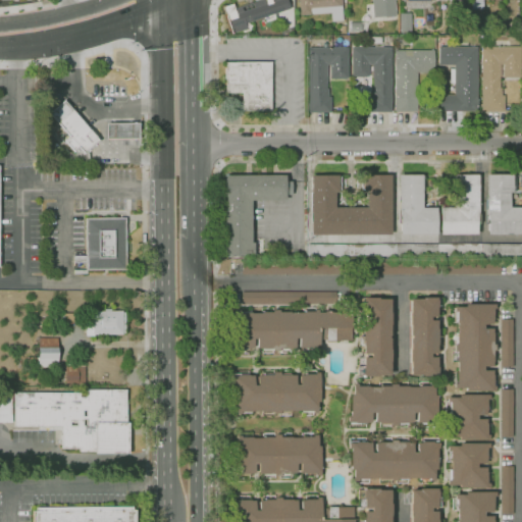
[(231,35),(223,11),(258,0),(286,0),(290,8),(245,23),(247,29),(231,35)]
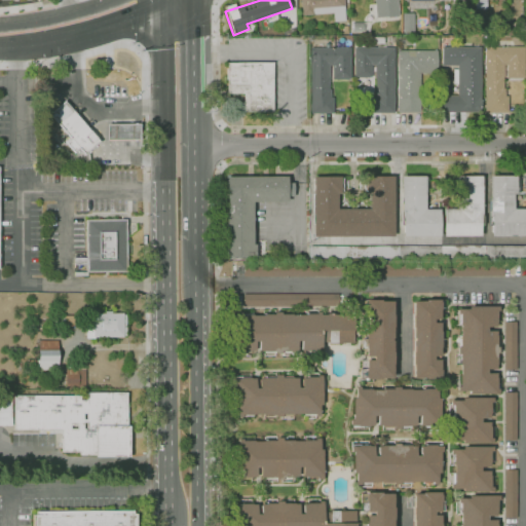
[(334,22),(333,13),(302,15),(300,0),(343,0),(345,21),(334,22)]
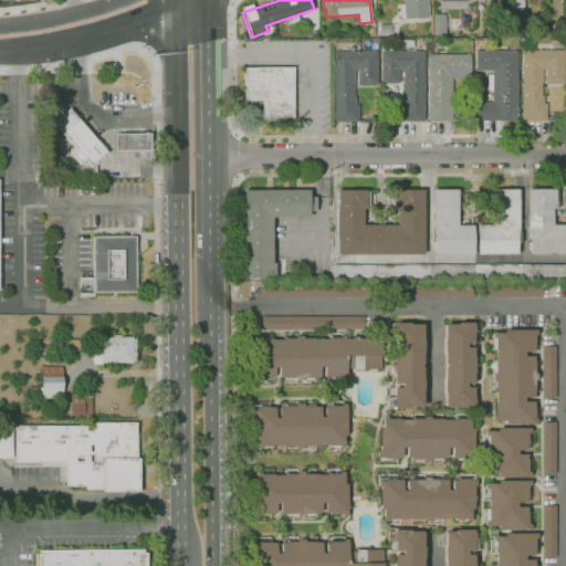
[(404,19),(402,0),(428,0),(429,17),(404,19)]
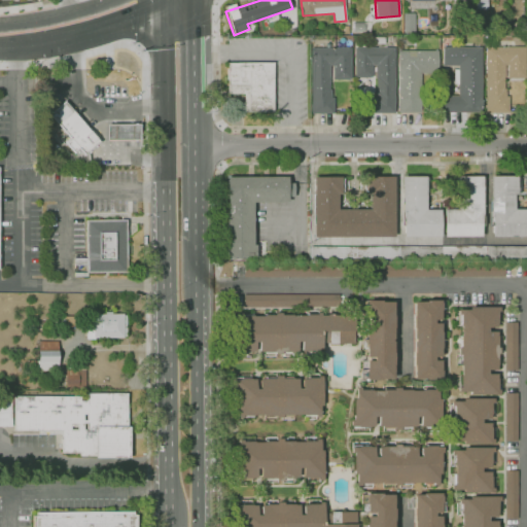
[(403,34),(403,13),(415,13),(415,34),(403,34)]
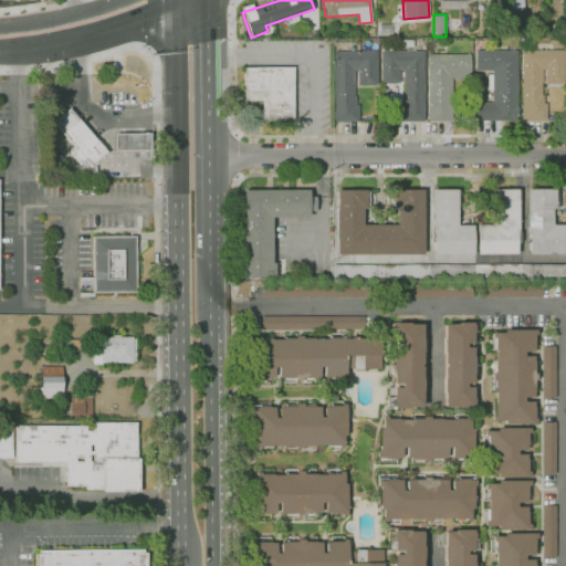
[(397,34),(379,33),(379,23),(398,24),(397,34)]
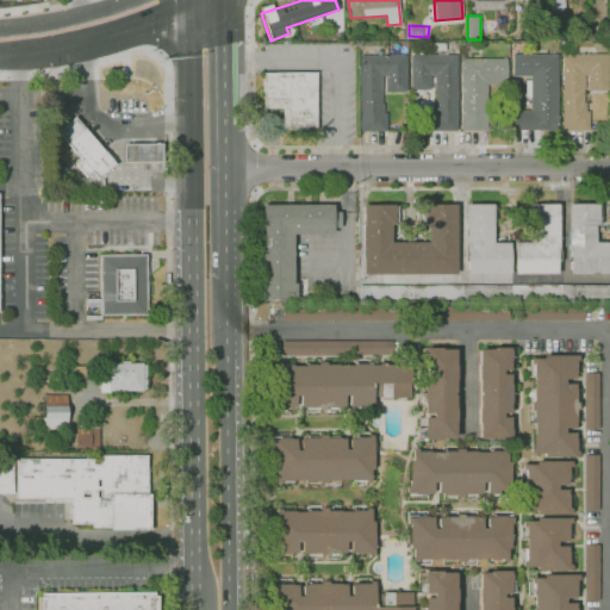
[(558,130),(512,130),(512,111),(530,111),(530,98),(526,98),(526,80),(530,80),(530,76),(512,76),(512,55),(556,54),(558,130)]
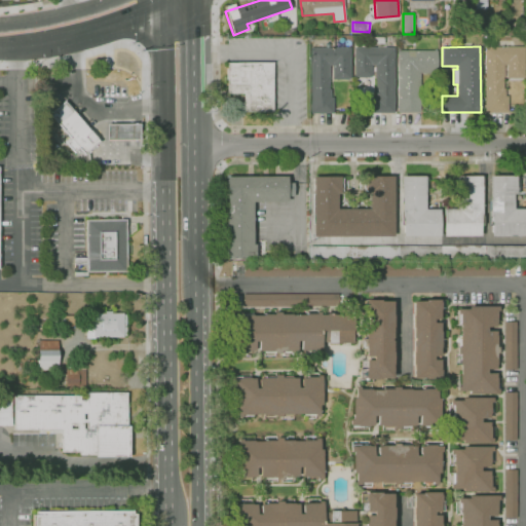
[(508,112),(485,112),(484,47),(524,46),(525,78),(506,78),(506,65),(503,66),(504,77),(503,77),(503,88),(504,88),(504,96),(508,96),(508,112)]
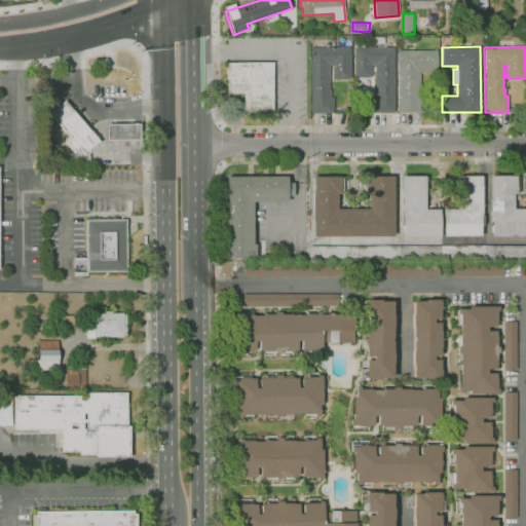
[(333,113),(310,114),(310,47),(349,47),(349,79),(332,79),(332,66),(329,66),(329,89),(330,89),(330,98),(333,98),(333,113)]
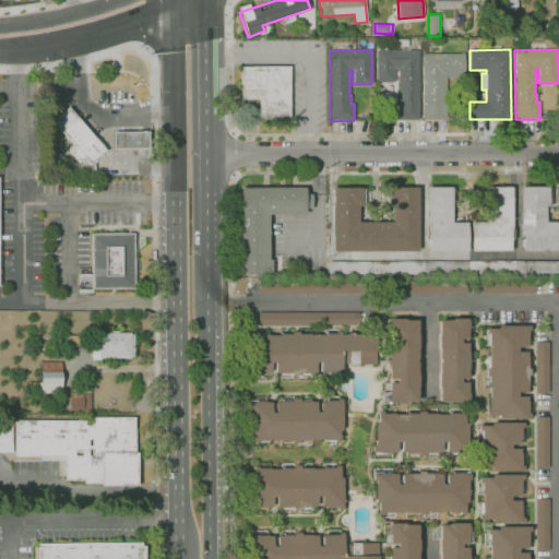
[(418,120),(394,120),(394,103),(397,103),(397,95),(399,95),(399,84),(397,84),(397,70),(394,70),(394,82),(376,82),(376,50),(418,50),(418,120)]
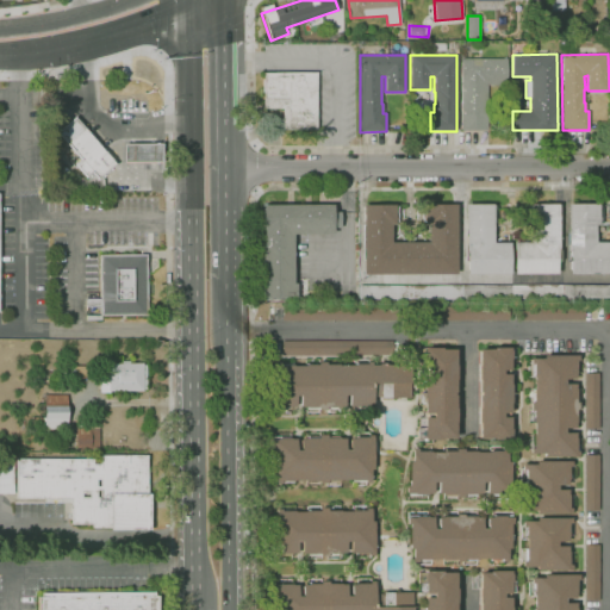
[(487,130),(461,130),(461,58),(508,58),(508,85),(487,85),(487,130)]
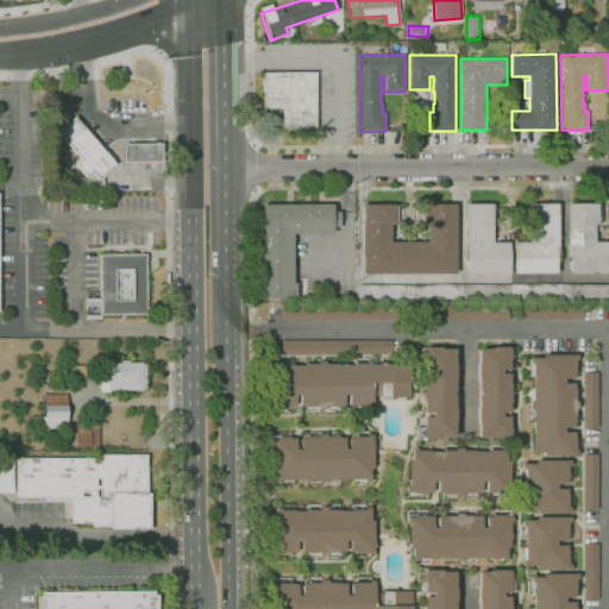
[(316,130),(282,130),(282,108),(263,108),(263,73),(315,73),(316,130)]
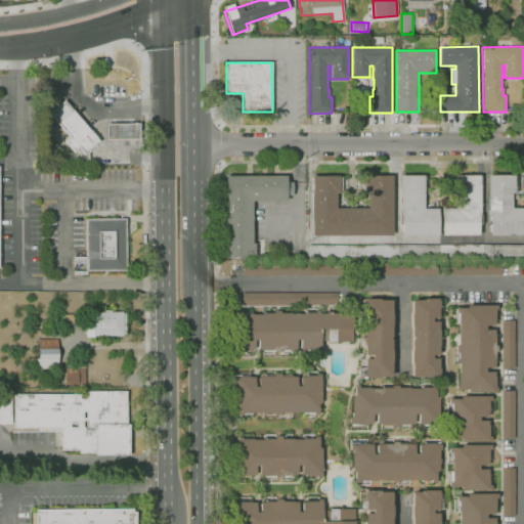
[(84,155),(79,148),(74,153),(63,141),(69,137),(49,115),(64,101),(99,141),(84,155)]
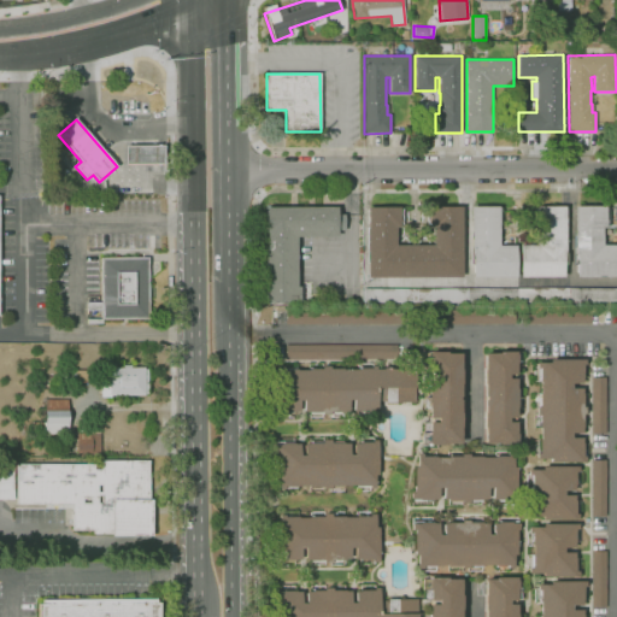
[(127,164),(127,147),(164,146),(164,163),(127,164)]
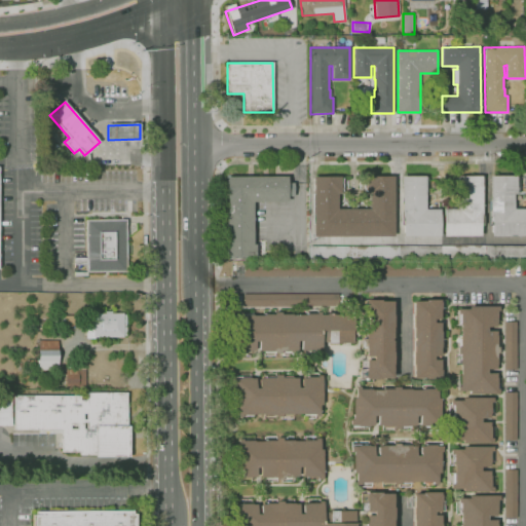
[(440,236),(403,236),(403,225),(401,225),(401,197),(402,197),(402,177),(424,176),(424,178),(426,177),(426,191),(424,191),(425,210),(439,210),(440,236)]
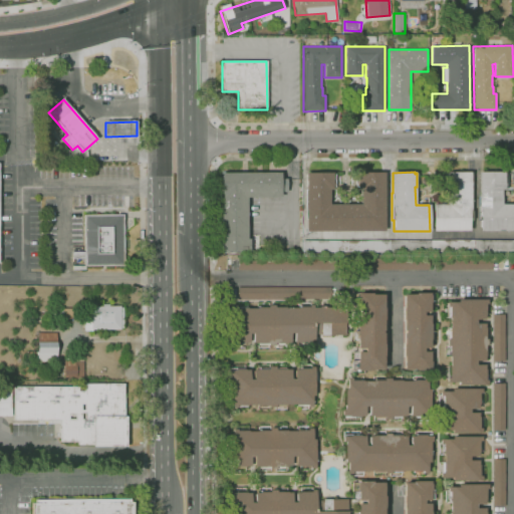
[(470,230),(434,231),(434,205),(448,205),(448,180),(445,180),(445,173),(448,173),(470,172),(471,211),(472,211),(472,220),(470,220),(470,230)]
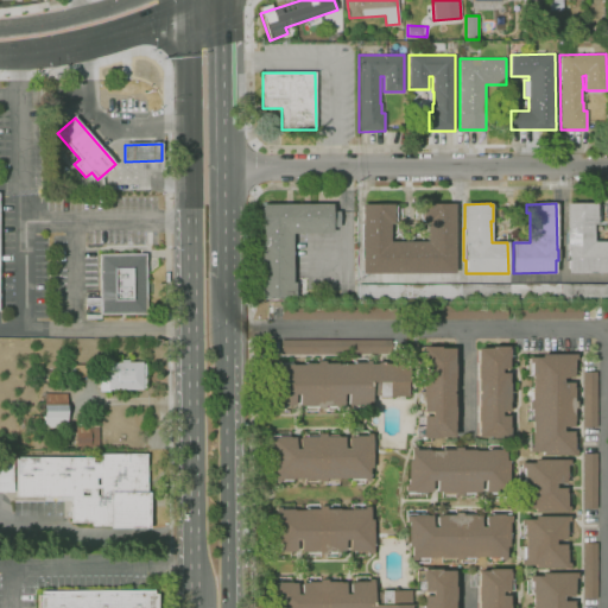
[(607,273),(568,273),(568,260),(565,260),(565,247),(565,203),(596,203),(596,206),(599,206),(599,220),(597,220),(597,225),(593,225),(594,241),(607,241),(607,273)]
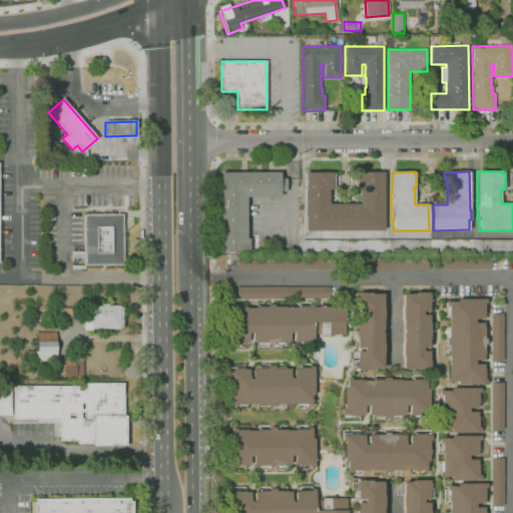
[(248,251),(220,251),(220,206),(221,206),(221,193),(221,172),(281,172),(281,178),(287,178),(287,191),(281,191),(281,196),(246,196),(246,238),(248,238),(248,251)]
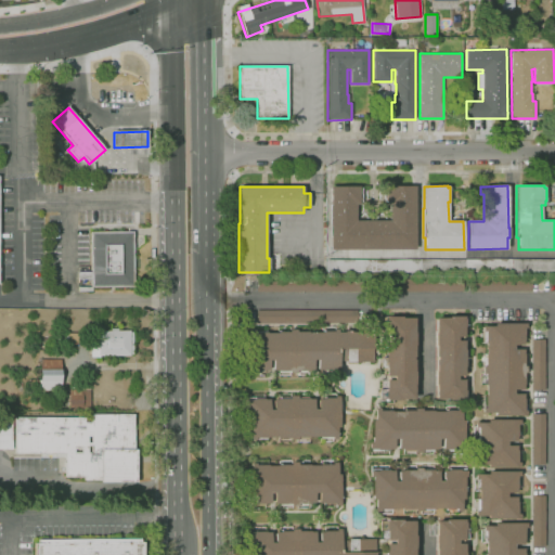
[(415,249),(331,249),(331,186),(359,186),(359,188),(361,188),(361,204),(356,204),(356,220),(389,220),(389,204),(386,204),(386,186),(414,186),(415,249)]
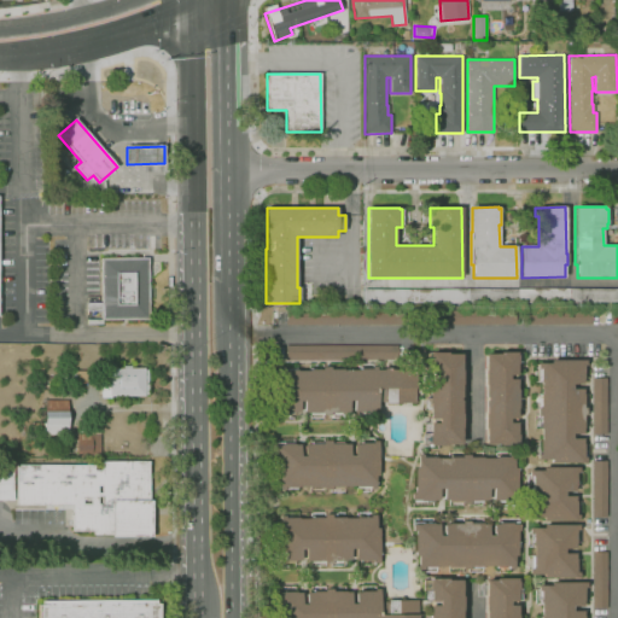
[(87,325),(87,319),(103,319),(101,310),(87,312),(87,303),(101,303),(101,258),(149,257),(150,319),(103,320),(103,325),(87,325)]
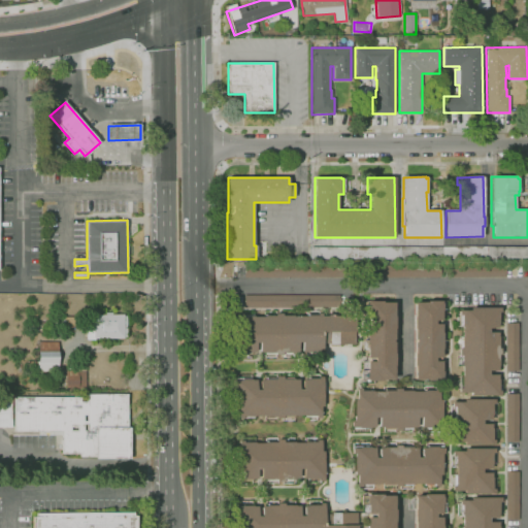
[(527,258),(311,259),(311,246),(527,246),(527,258)]
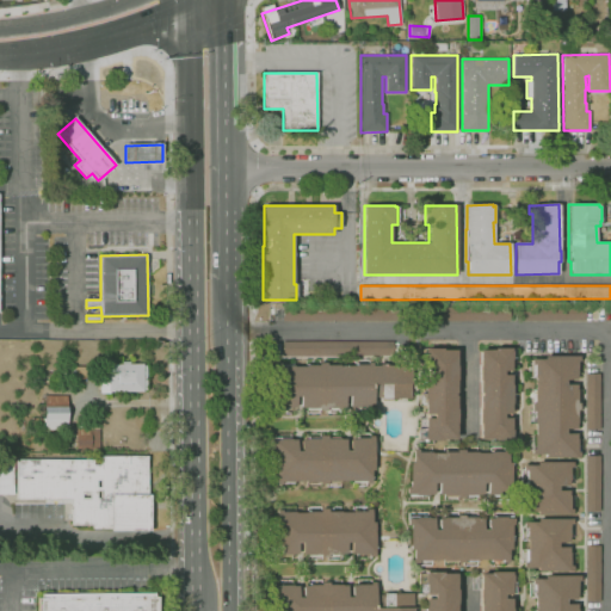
[(394,321),(283,321),(283,308),(394,308),(394,321)]
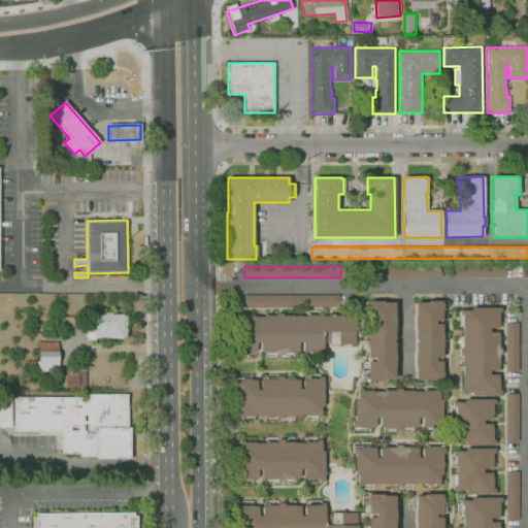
[(339,307),(244,307),(244,295),(339,295),(339,307)]
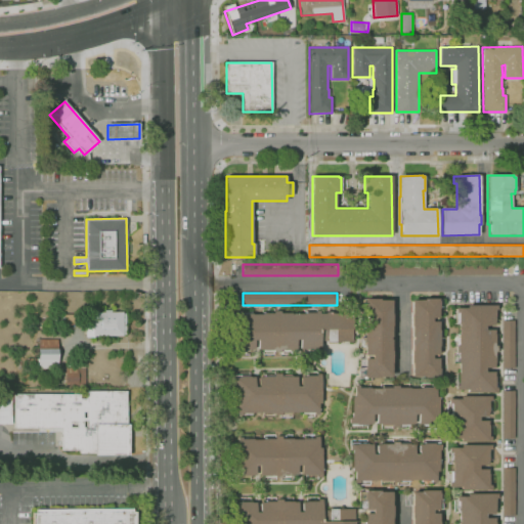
[(380,378),(365,378),(365,377),(358,377),(358,367),(364,367),(364,358),(372,358),(372,355),(364,355),(364,347),(363,347),(363,345),(362,345),(362,339),(364,339),(364,321),(372,321),(372,318),(364,318),(364,306),(362,306),(362,301),(364,301),(364,299),(391,299),(392,377),(380,377),(380,378)]
